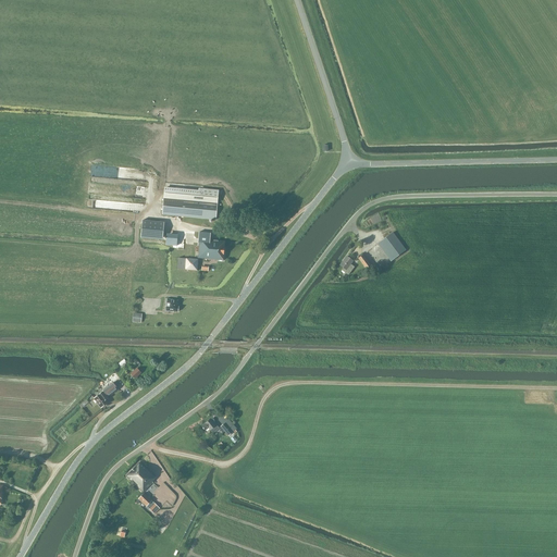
[(165,187),(163,214),(217,220),(217,215),(217,213),(219,189),(199,187),(199,190),(165,187)]
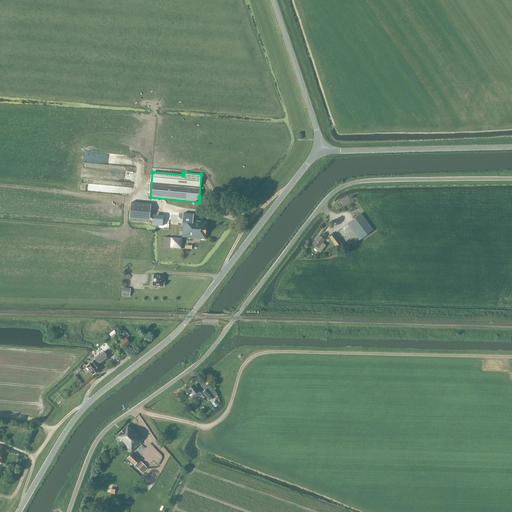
[(131,203),(129,219),(149,221),(151,204),(131,203)]
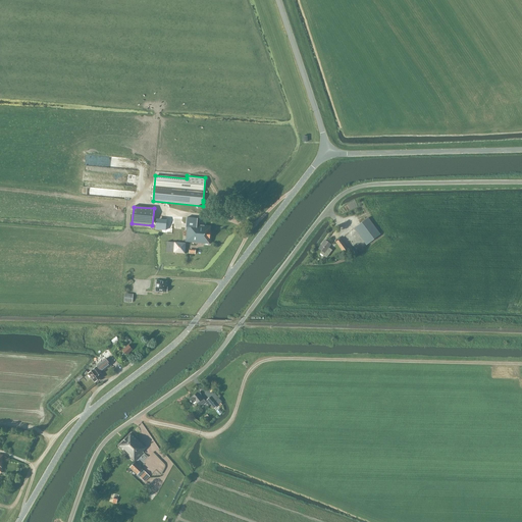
[(198,218),(187,217),(186,230),(187,231),(186,242),(209,245),(211,226),(197,225),(198,218)]
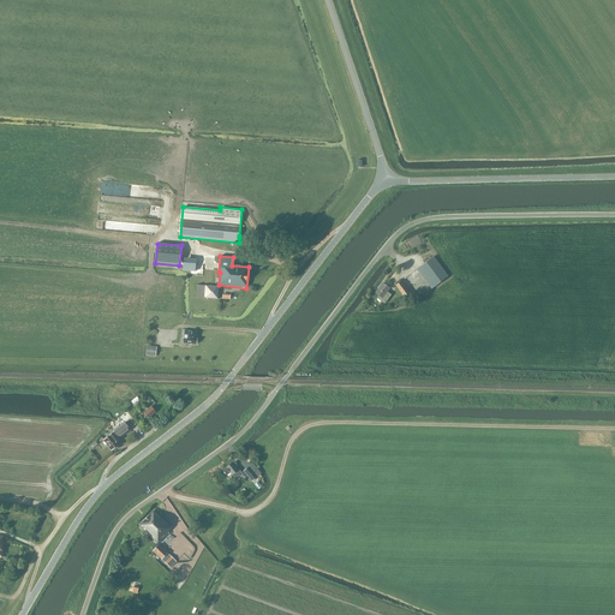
[(434,257),(417,269),(431,288),(448,276),(434,257)]
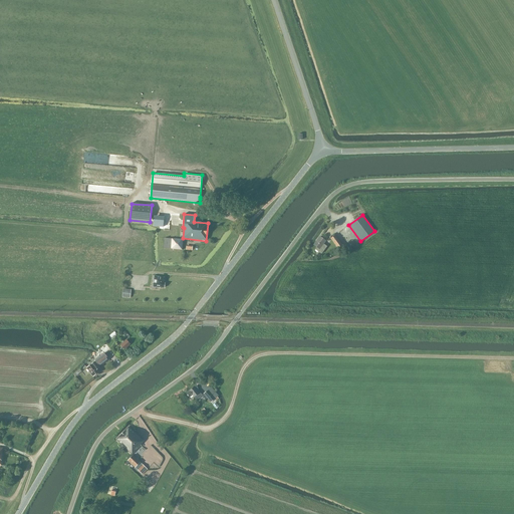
[(335,236),(331,239),(338,249),(342,245),(335,236)]
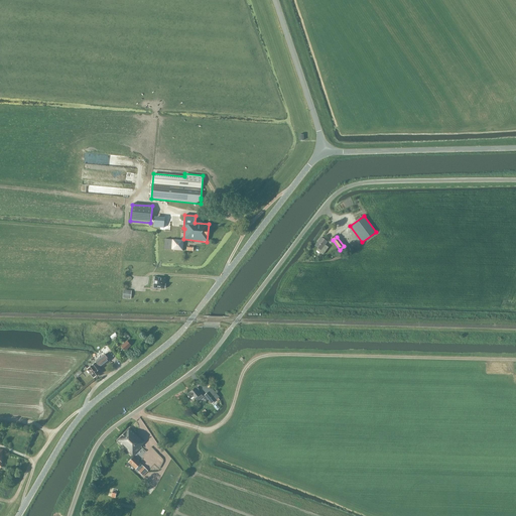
[(329,247),(325,245),(327,242),(321,238),(315,246),(317,248),(316,250),(323,255),(329,247)]
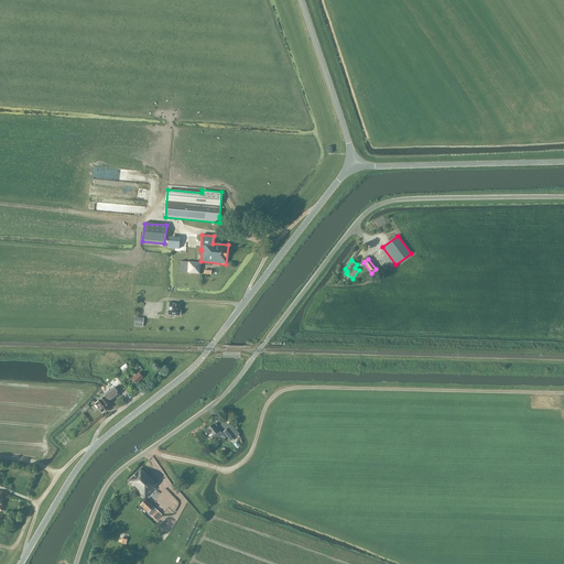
[(180,272),(199,274),(201,263),(181,261),(180,272)]
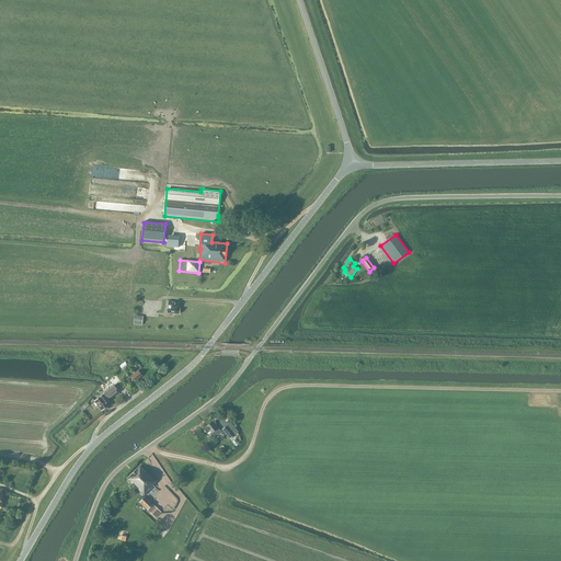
[(168,301),(167,309),(168,309),(167,313),(174,315),(174,313),(180,315),(180,309),(179,309),(179,302),(168,301)]
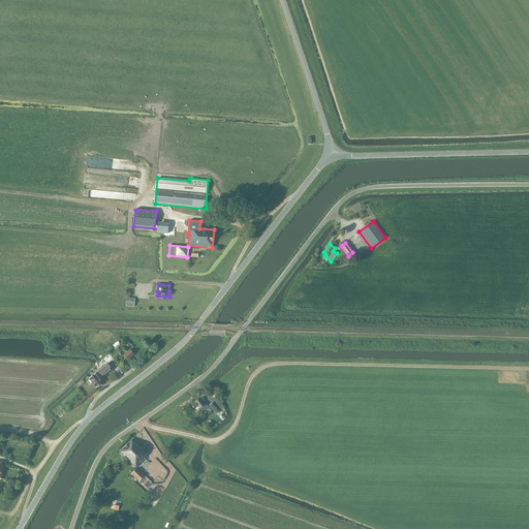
[(126,298),(126,306),(134,307),(135,299),(126,298)]
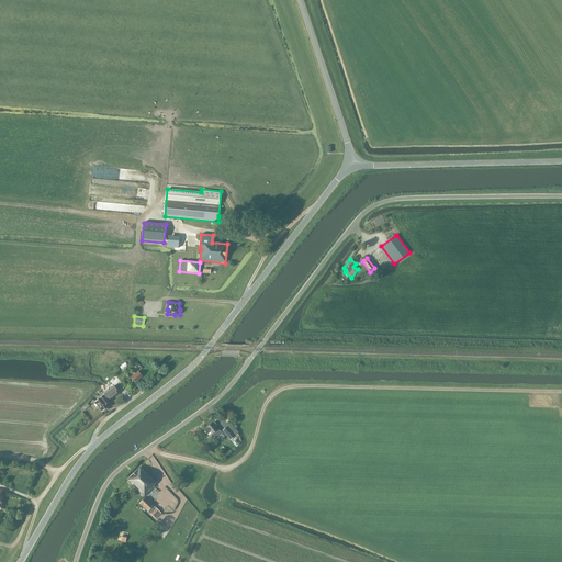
[(139,372),(133,378),(136,382),(143,377),(139,372)]
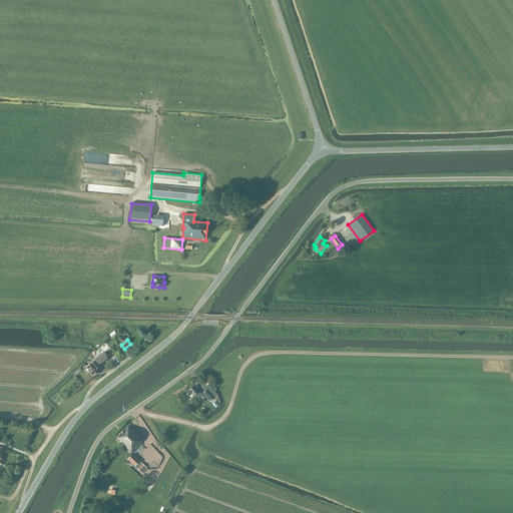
[(104,352),(94,360),(95,361),(87,368),(93,376),(99,371),(95,366),(97,363),(99,366),(109,359),(104,352)]
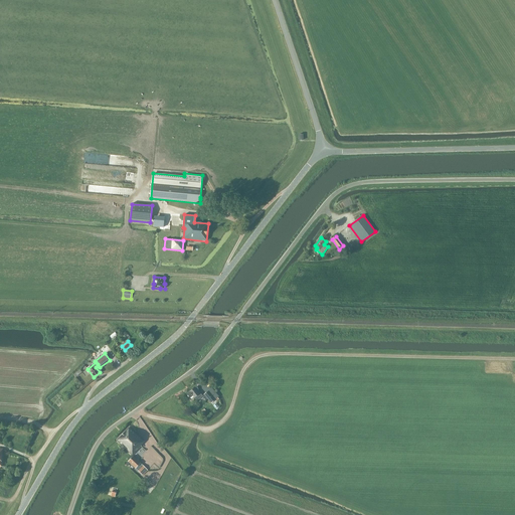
[(190,392),(187,394),(190,397),(192,395),(197,400),(202,396),(198,390),(198,389),(196,389),(195,387),(194,388),(190,392)]
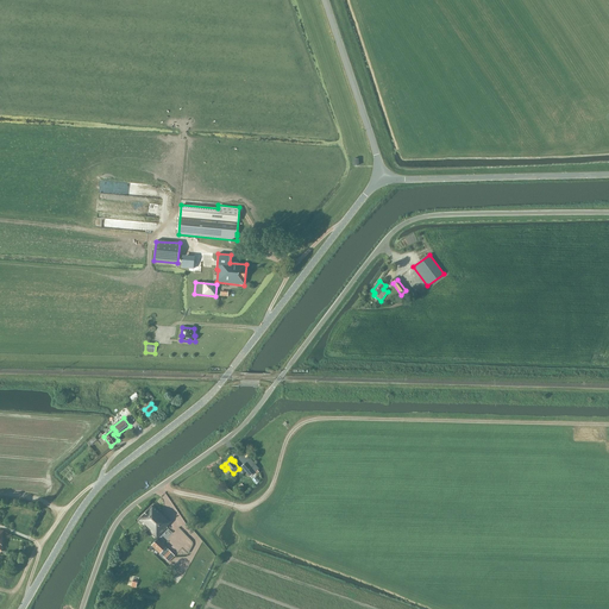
[(251,459),(246,463),(255,472),(258,470),(259,469),(251,459)]
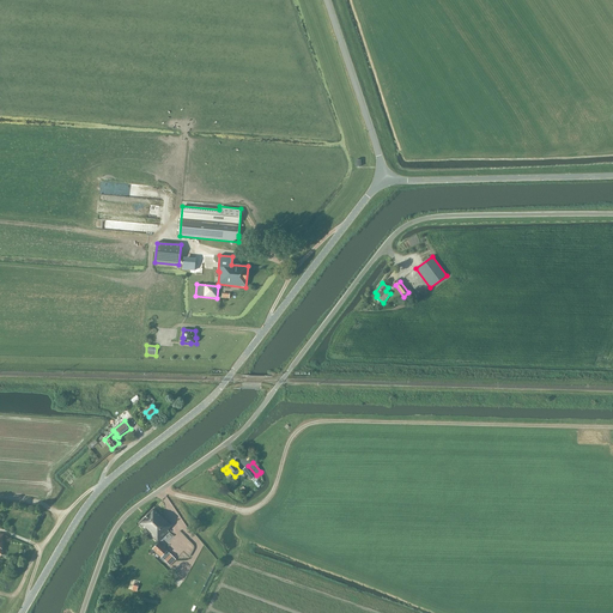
[(248,466),(243,469),(247,475),(252,480),(256,477),(256,475),(248,466)]
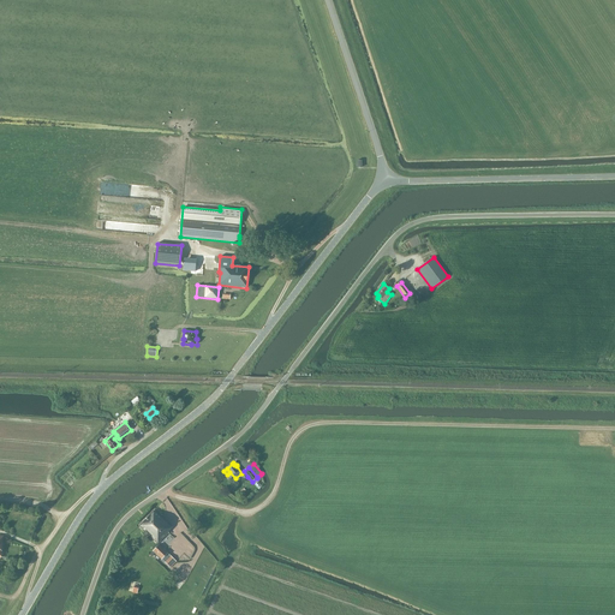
[(172,529),(154,511),(139,526),(157,544),(168,533),(168,532),(172,529)]
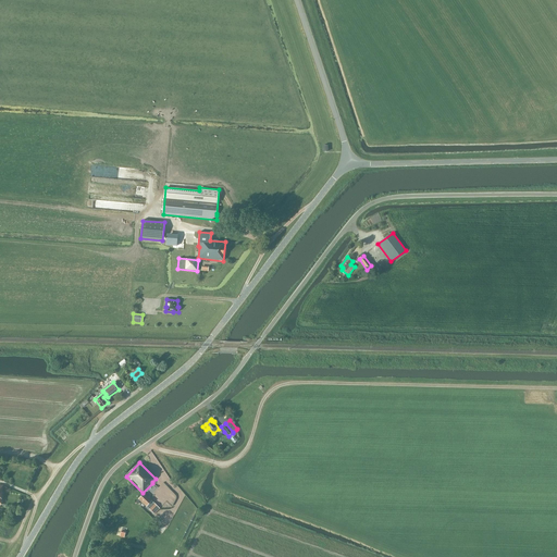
[(148,509),(153,504),(153,503),(144,493),(138,498),(148,509)]
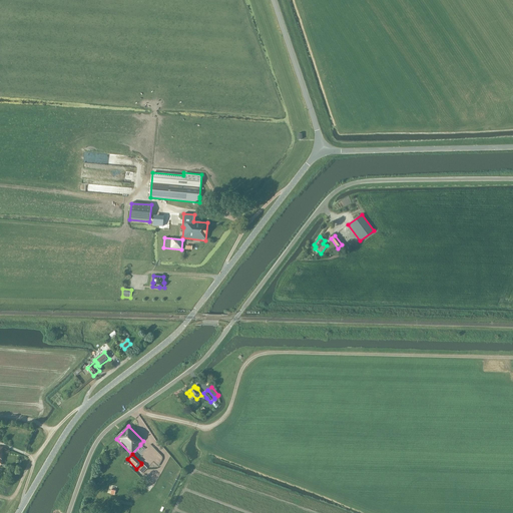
[(141,463),(141,464),(136,469),(142,474),(147,469),(141,463)]
